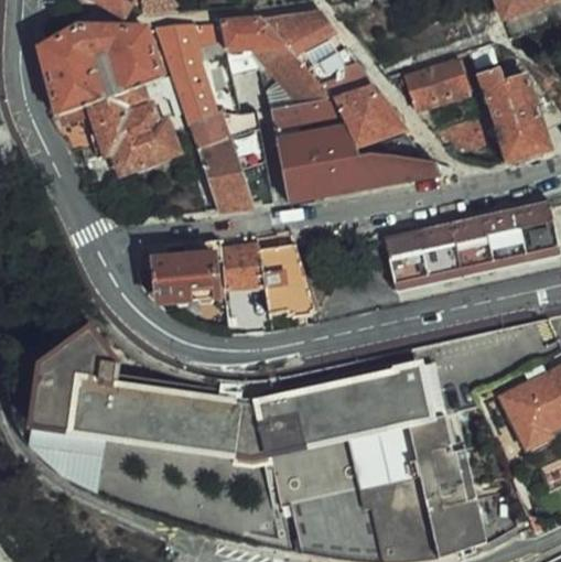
[(97,0),(122,14),(130,0),(97,0)]
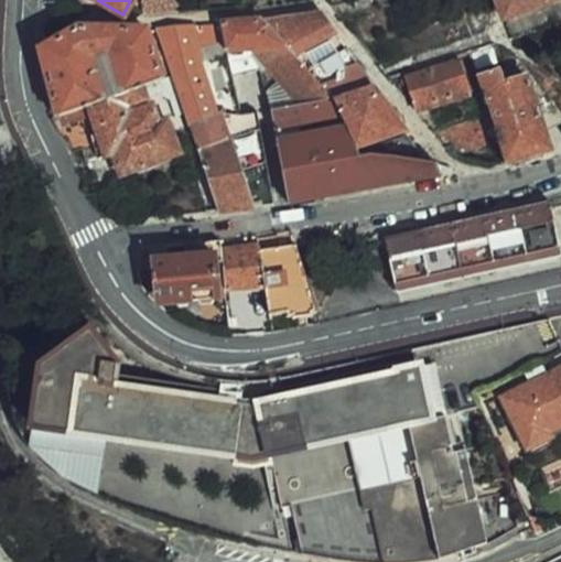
[(496,0),(510,38),(543,26),(535,3),(543,0),(496,0)]
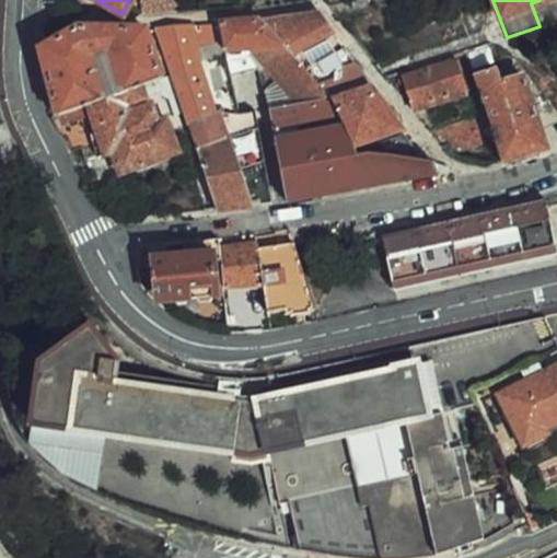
[(315,10),(260,18),(291,53),(331,32),(315,10)]
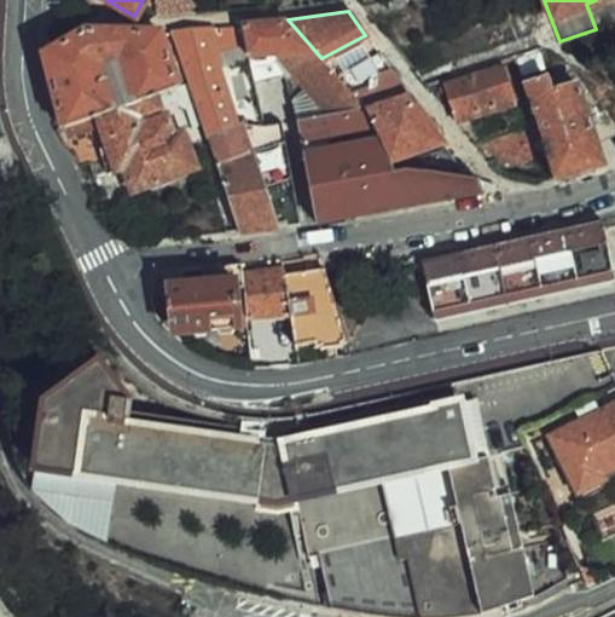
[(294,115),(359,101),(336,75),(321,58),(288,19),(239,24),(249,79),(285,73),(294,115)]
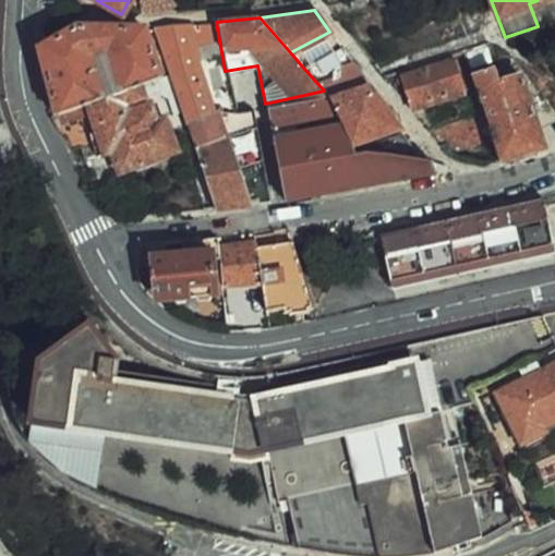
[(193,143),(214,206),(269,200),(252,106),(232,109),(225,71),(216,22),(155,26),(169,72),(193,143)]
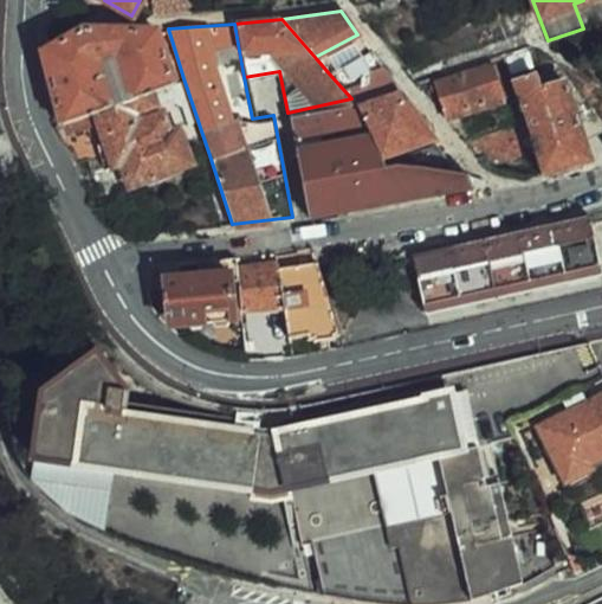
[(60,121),(150,90),(173,83),(154,29),(84,27),(43,49),(60,121)]
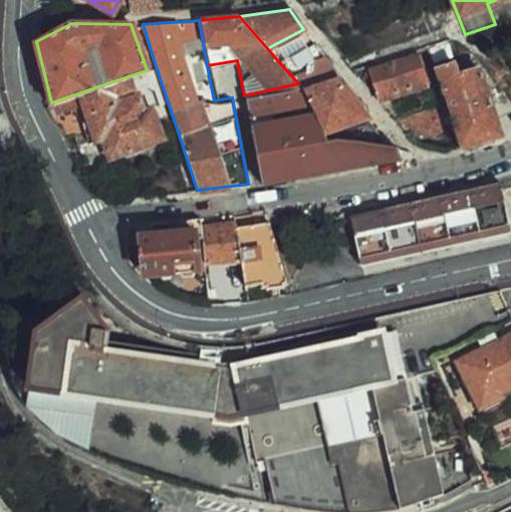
[(313,42),(279,62),(298,83),(337,74),(313,42)]
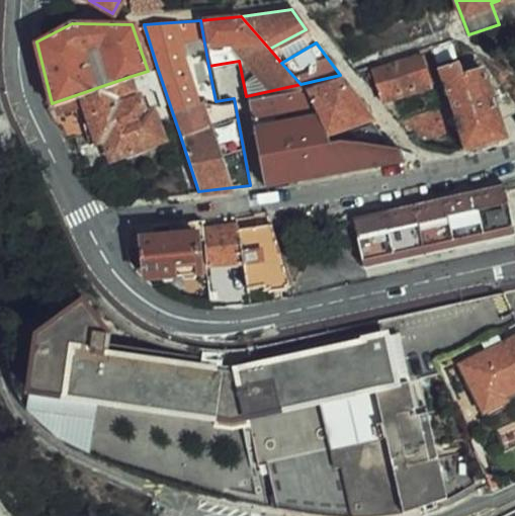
[(377,96),(438,79),(434,68),(428,50),(370,70),(377,96)]
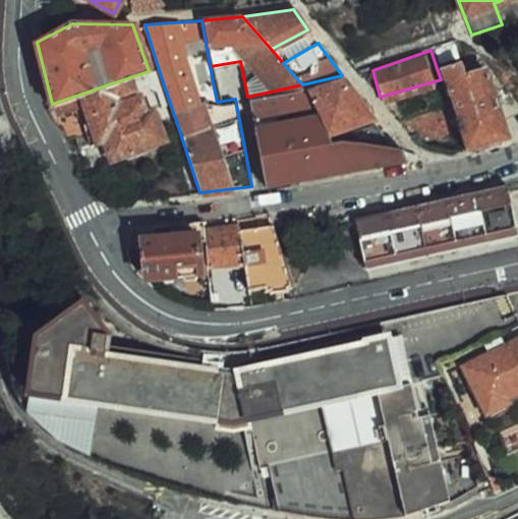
[(441,79),(448,100),(457,127),(465,150),(506,137),(500,121),(482,68),(458,76),(454,63),(437,68),(441,79)]
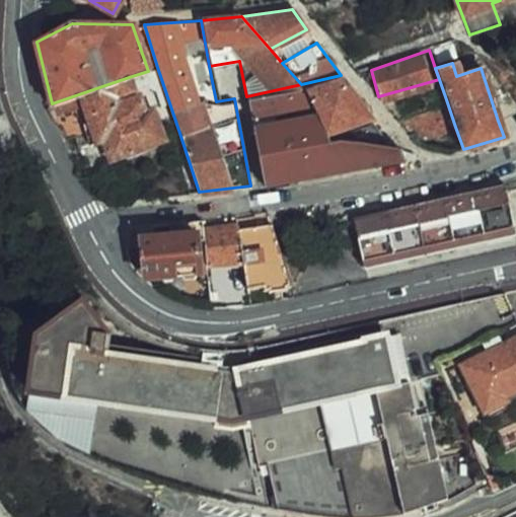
[(498,121),(515,111),(515,103),(486,66),(481,68),(498,121)]
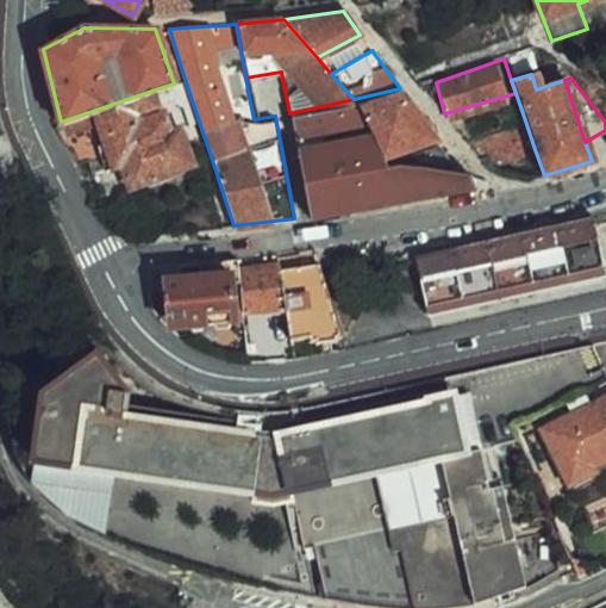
[(383,162),(456,172),(432,136),(430,124),(400,88),(354,99),(383,162)]
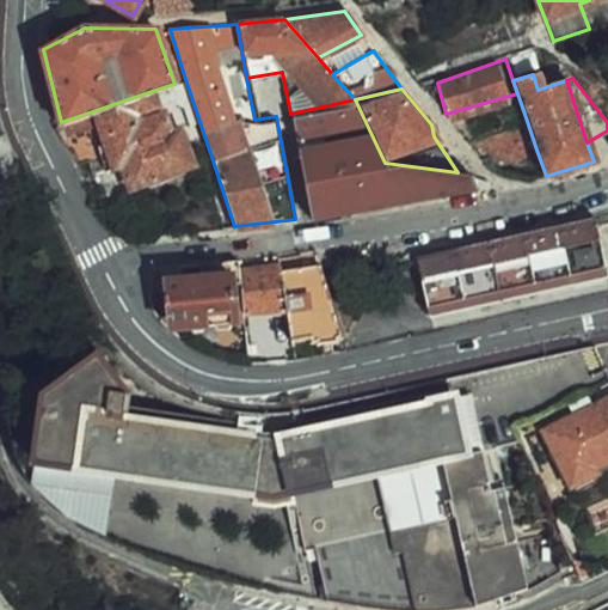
[(155,104),(152,91),(61,122),(55,124),(60,134),(97,123),(111,166),(121,163),(129,185),(192,163),(180,127),(171,129),(165,111),(137,121),(135,111),(155,104)]
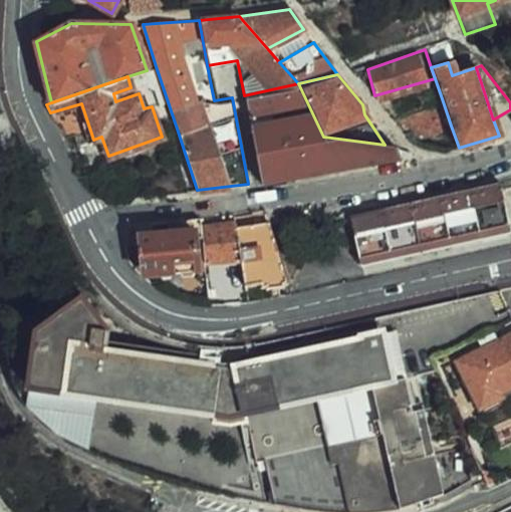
[(244,95),(261,182),(400,157),(396,146),(385,145),(323,137),(298,83),(244,95)]
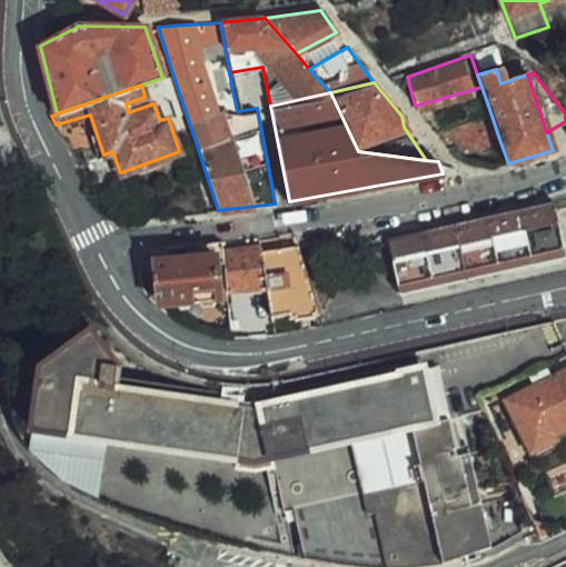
[(434,130),(452,152),(457,155),(499,139),(489,109),(434,130)]
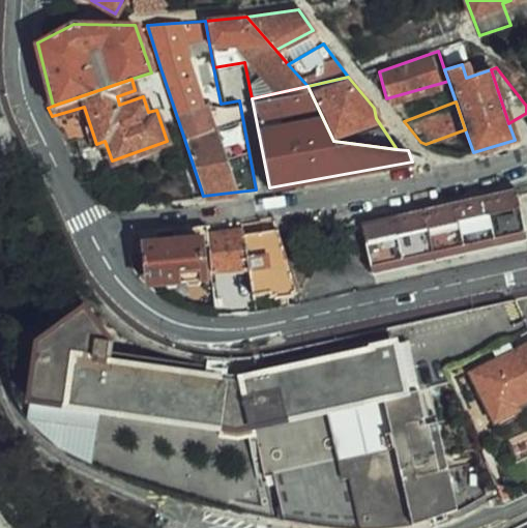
[(0,153),(13,149),(2,111),(0,111),(0,153)]
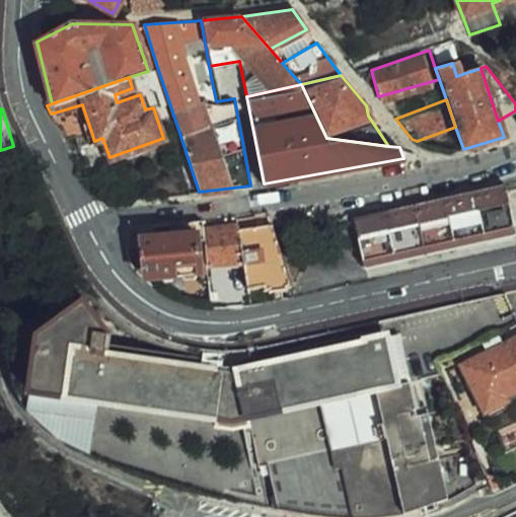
[(361,260),(515,228),(508,191),(354,221),(361,260)]
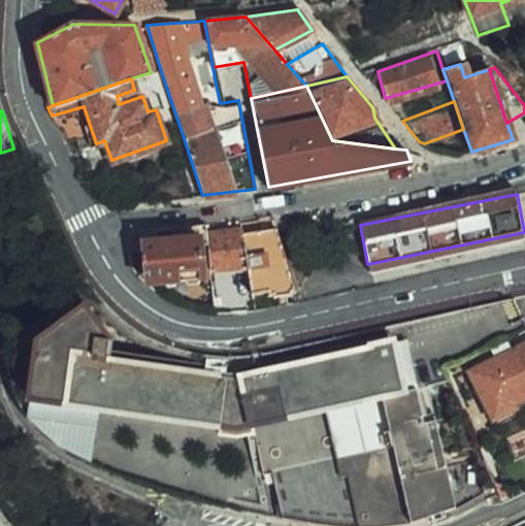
[(241,231),(247,266),(251,291),(266,289),(267,294),(296,291),(276,231),(275,226),(241,231)]
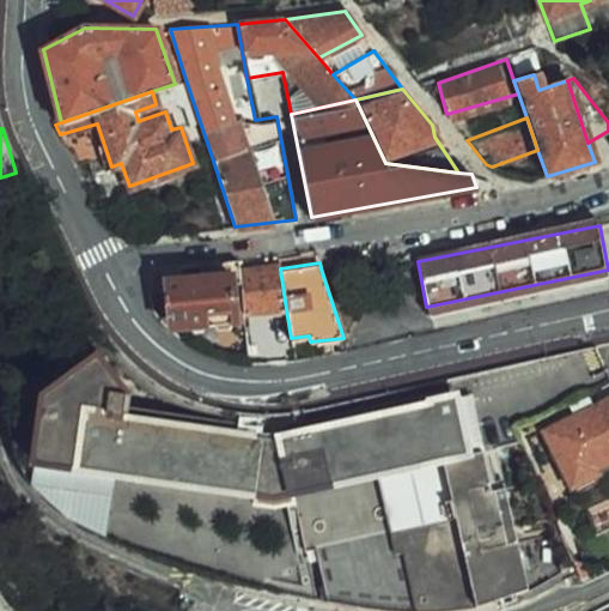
[(244,321),(243,313),(239,274),(178,279),(177,264),(159,266),(165,315),(176,328),(244,321)]
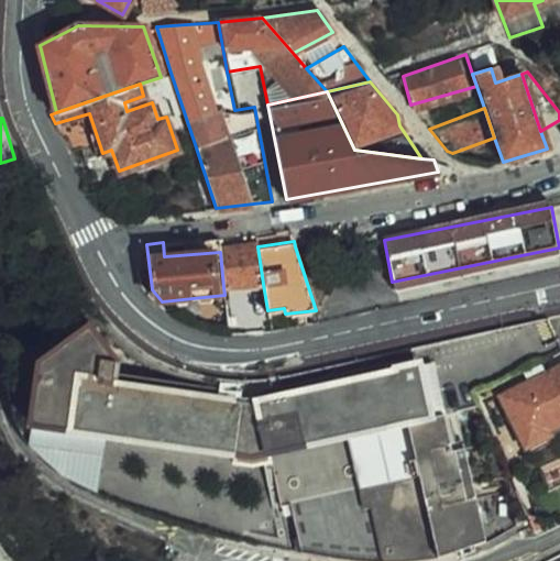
[(220,249),(220,252),(223,287),(263,284),(257,246),(256,244),(220,249)]
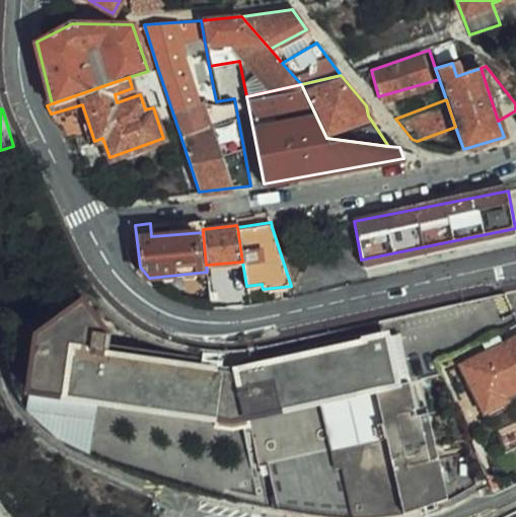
[(37,335),(27,392),(99,400),(214,414),(214,424),(230,426),(252,422),(261,462),(269,460),(280,507),(334,514),(345,516),(358,516),(371,516),(383,515),(395,513),(421,507),(450,495),(431,411),(420,412),(413,378),(402,381),(391,330),(236,366),(236,353),(223,352),(222,366),(149,357),(150,346),(115,341),(115,335),(86,297),(37,335)]
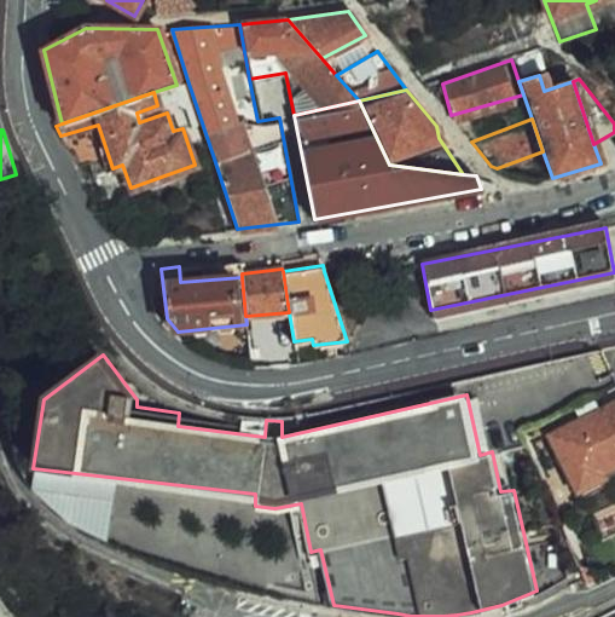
[(480,455),(492,451),(479,391),(466,395),(480,455)]
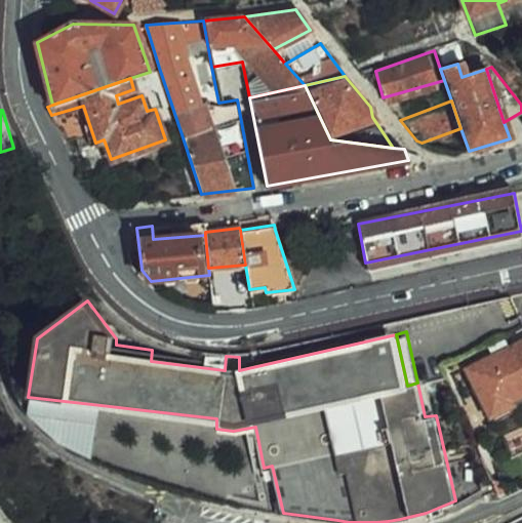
[(521,338),(507,346),(521,377),(521,338)]
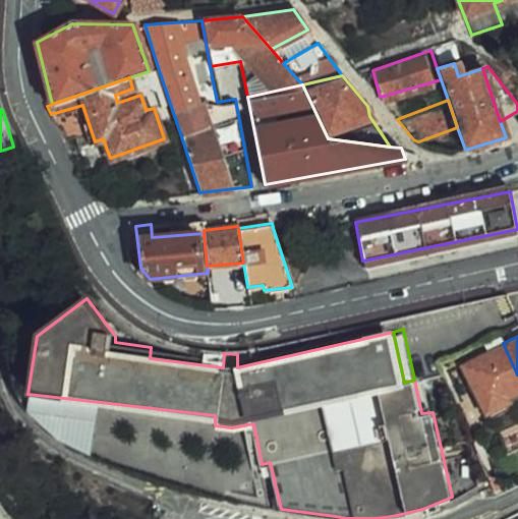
[(517,392),(517,375),(503,343),(460,364),(484,414),(510,402),(508,398),(517,392)]
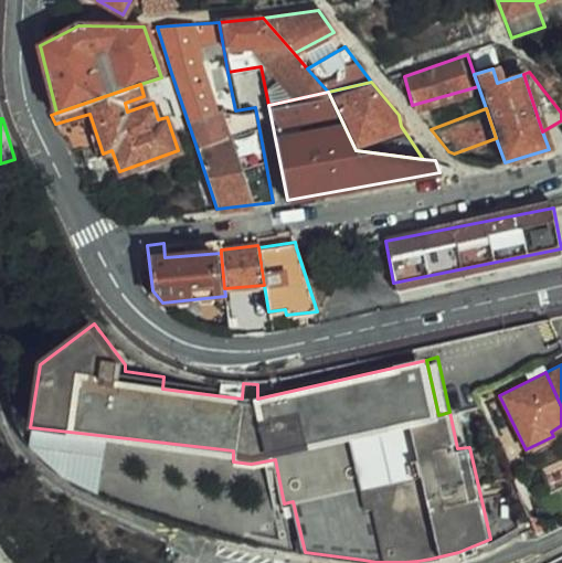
[(101,490),(108,436),(30,427),(29,441),(64,475),(101,490)]
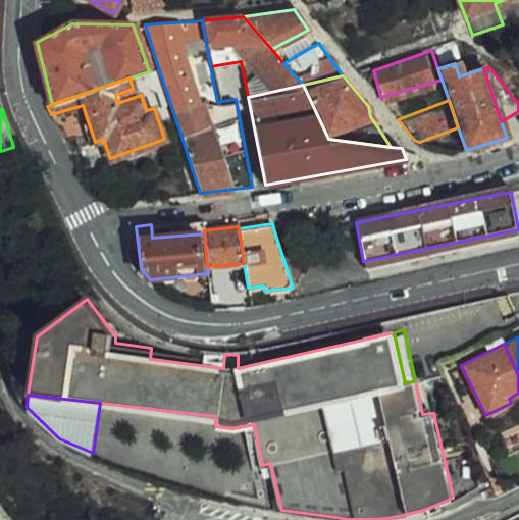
[(518,425),(499,435),(508,454),(518,449),(518,425)]
